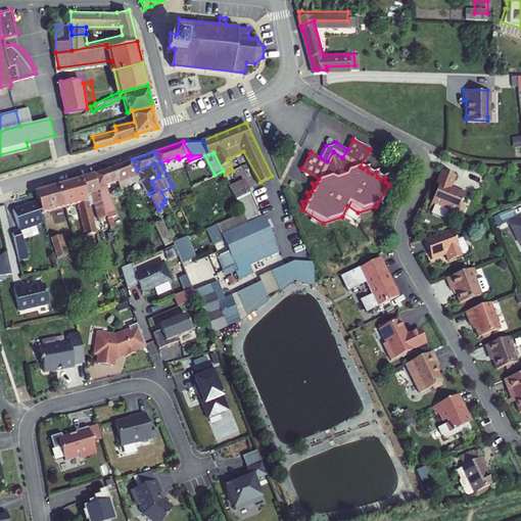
[(132,159),(112,166),(117,178),(121,185),(138,178),(143,182),(144,181),(149,193),(155,190),(152,184),(151,181),(159,177),(158,175),(153,163),(137,171),(132,159)]
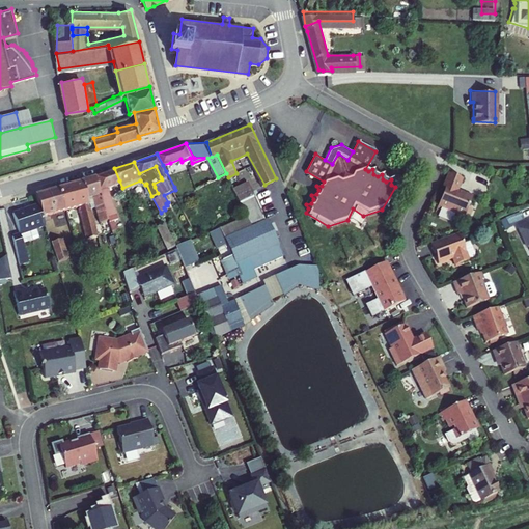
[(114,168),(94,174),(109,216),(112,227),(118,225),(115,217),(119,215),(110,185),(119,181),(114,168)]
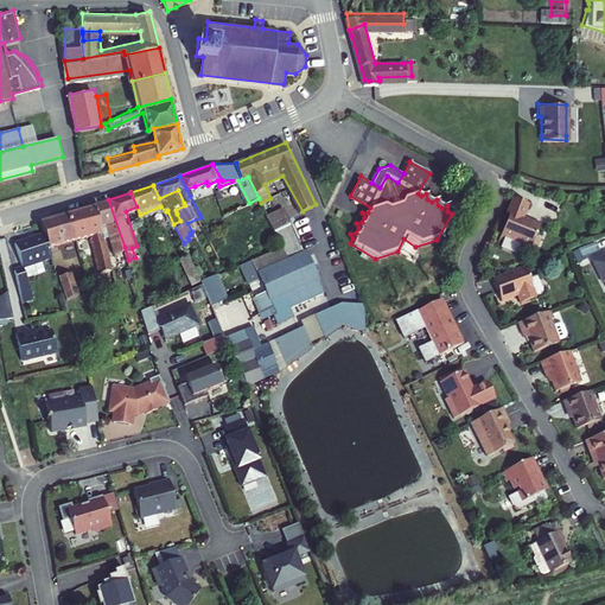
[(502,222),(498,230),(520,239),(518,242),(528,247),(537,222),(522,216),(528,201),(511,193),(504,210),(507,210),(502,222)]
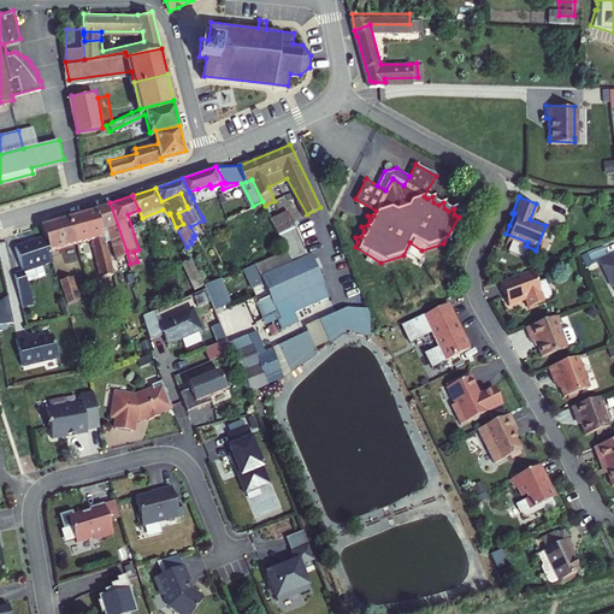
[(110,202),(96,206),(102,228),(104,232),(106,231),(108,231),(116,254),(127,251),(110,202)]
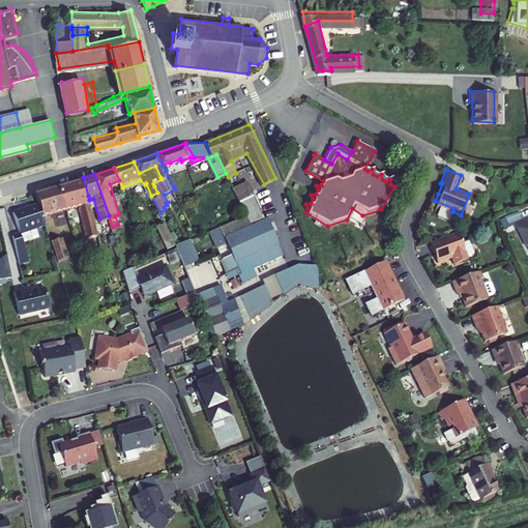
[(83,177),(58,185),(66,207),(81,203),(84,220),(94,217),(91,199),(89,200),(88,196),(83,177)]
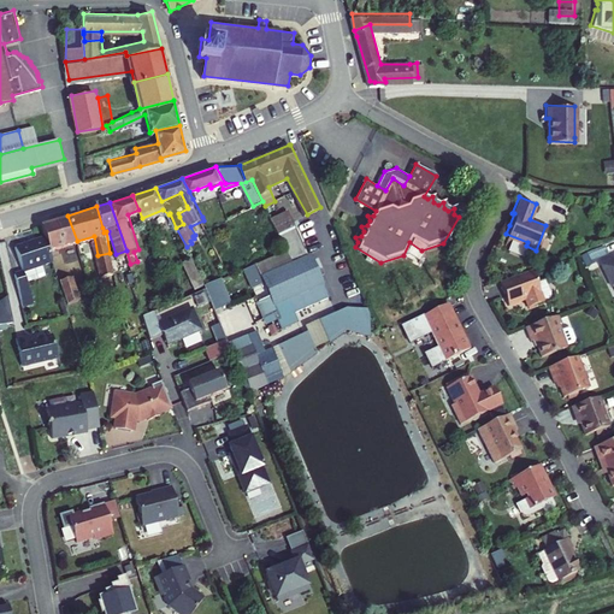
[(68,216),(57,219),(43,223),(43,224),(46,232),(51,248),(65,244),(77,241),(68,216)]
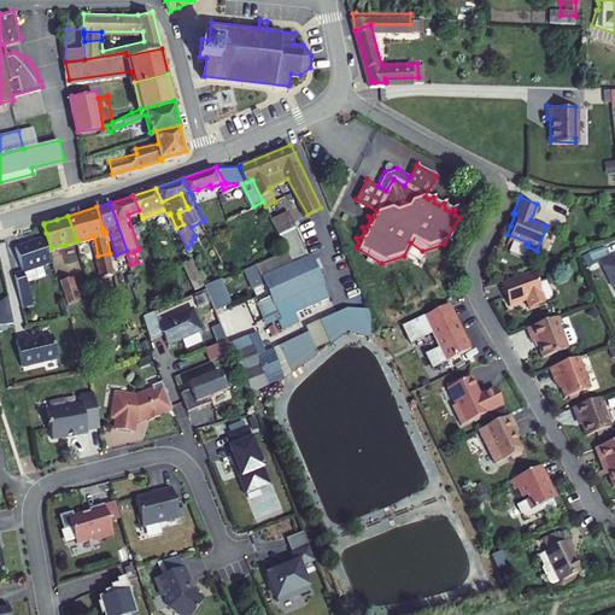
[(273,221),(279,234),(290,229),(287,224),(282,216),(273,221)]
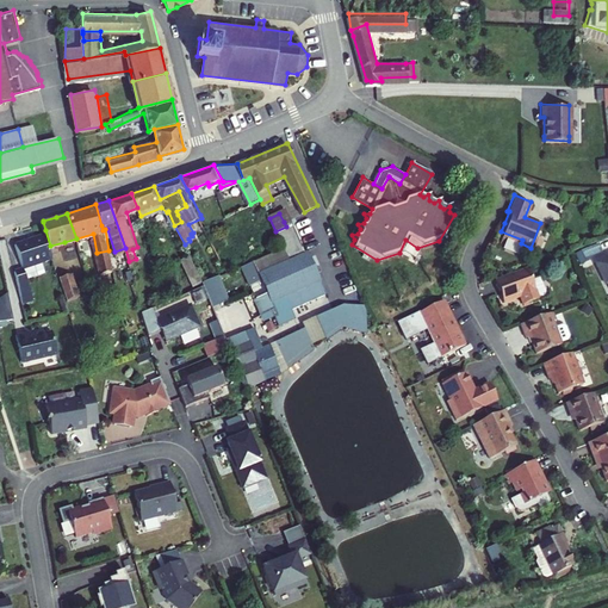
[(286,227),(275,231),(284,248),(287,255),(309,302),(332,290),(311,249),(305,252),(290,219),(284,222),(286,227)]
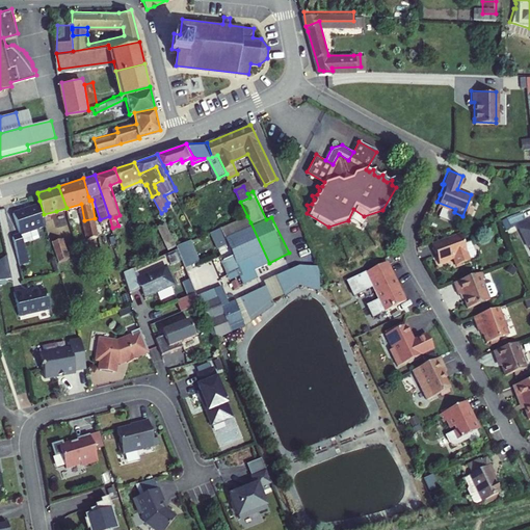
[(40,201),(15,208),(20,226),(10,229),(16,257),(27,254),(22,237),(20,230),(36,224),(46,222),(44,214),(40,201)]
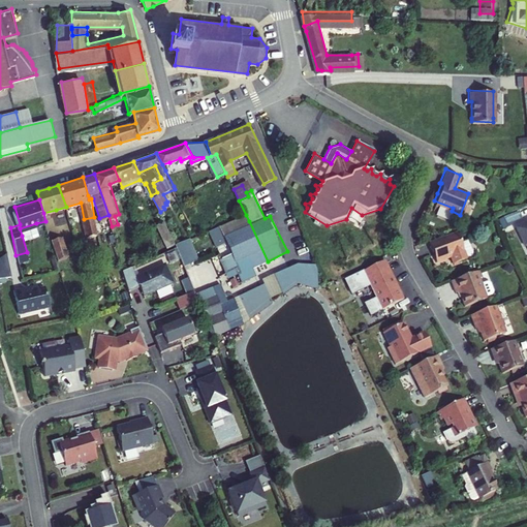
[(487,206),(478,209),(482,216),(490,214),(487,206)]
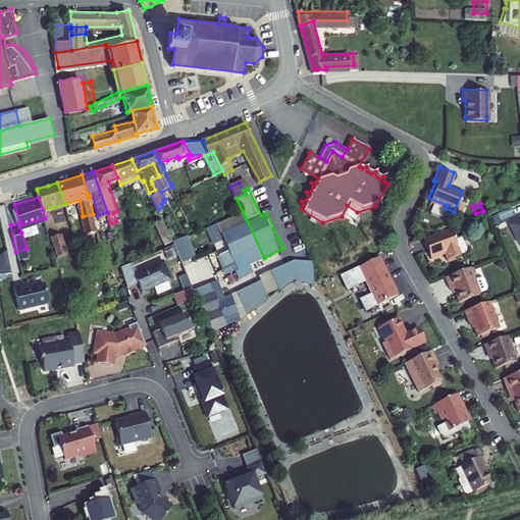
[(347,205),(342,216),(352,221),(357,212),(347,205)]
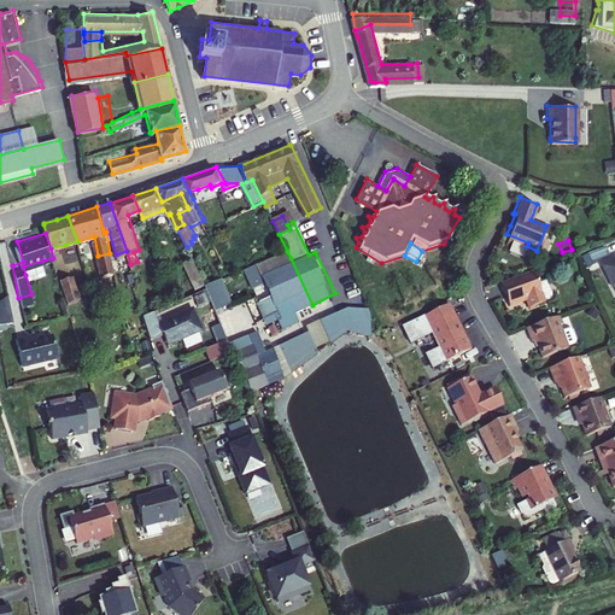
[(298,311),(312,305),(291,258),(287,251),(258,262),(265,277),(283,318),(281,320),(286,329),(303,321),(298,311)]
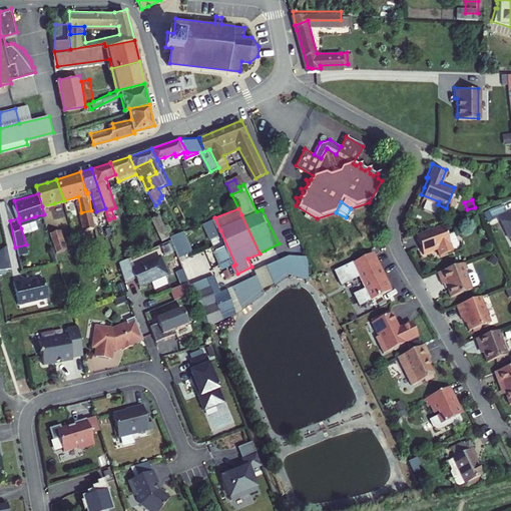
[(95,225),(91,210),(81,212),(84,227),(95,225)]
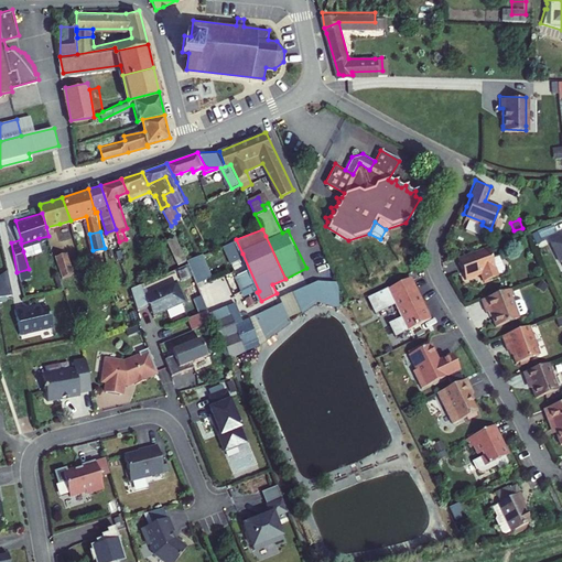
[(174,233),(168,236),(180,259),(187,256),(174,233)]
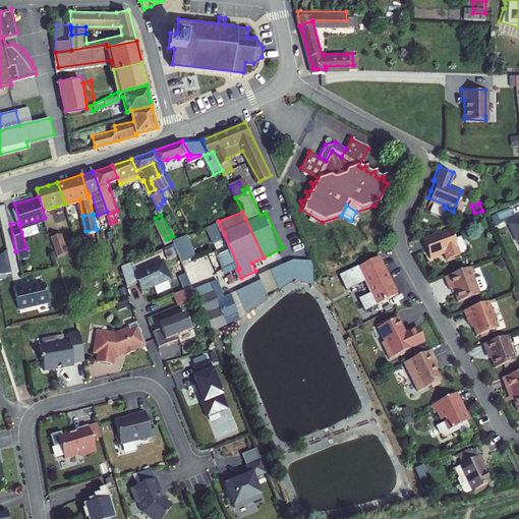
[(518,216),(509,221),(516,238),(518,236),(518,216)]
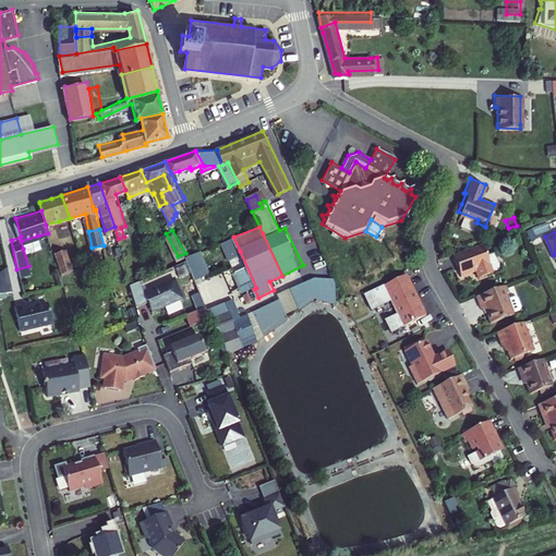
[(38,236),(21,241),(23,249),(40,244),(38,236)]
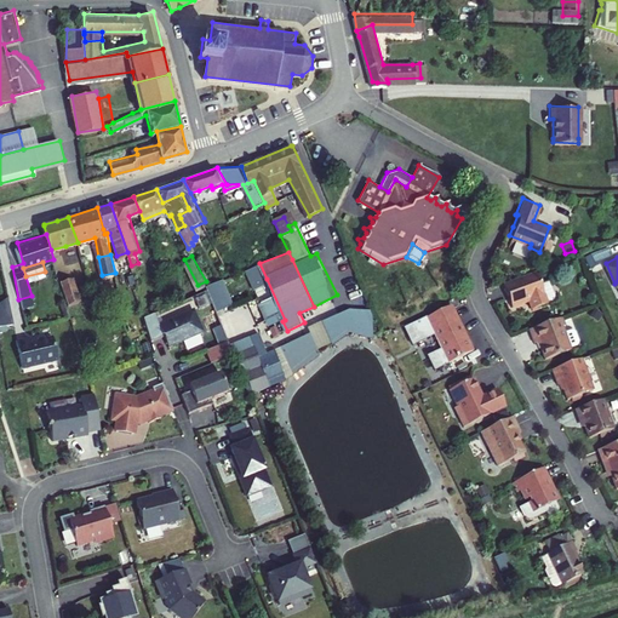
[(253,263),(244,267),(256,298),(265,295),(253,263)]
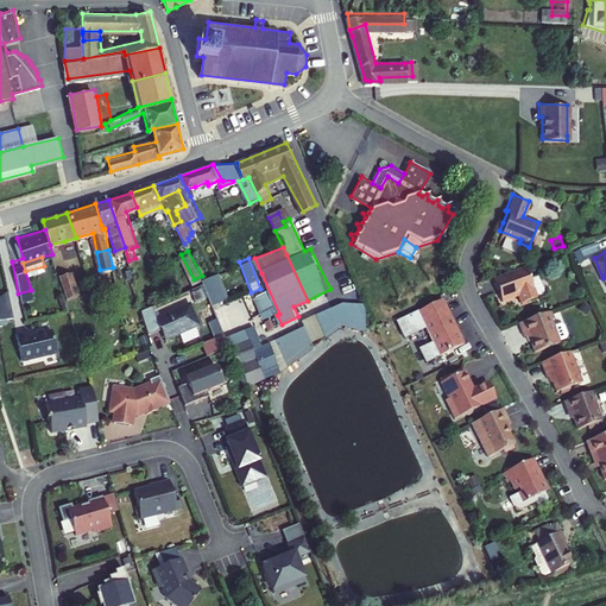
[(523,263),(491,275),(494,285),(499,297),(516,291),(519,300),(535,294),(538,292),(541,290),(542,286),(541,283),(536,272),(528,275),(523,263)]
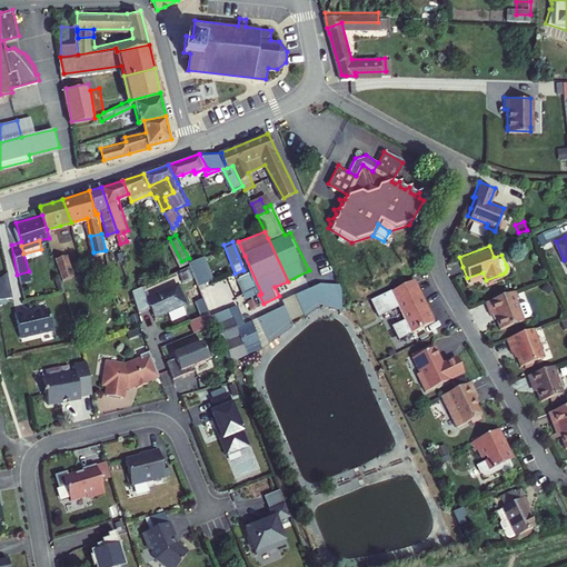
[(108,261),(106,250),(93,252),(96,265),(103,262),(108,261)]
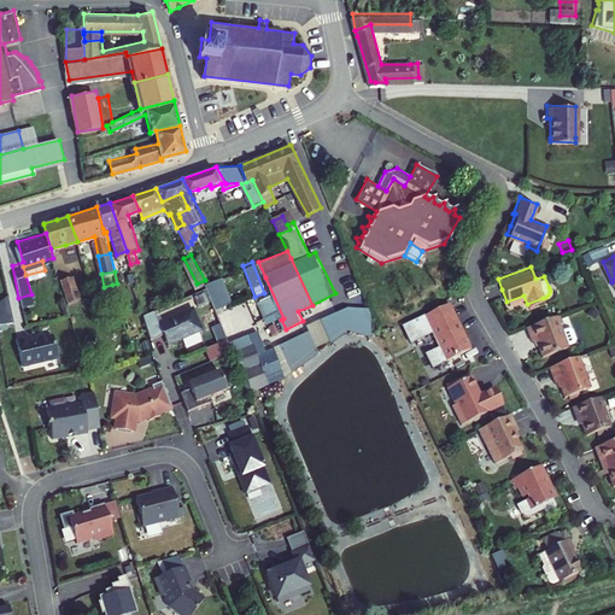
[(222,276),(204,281),(211,306),(229,302),(222,276)]
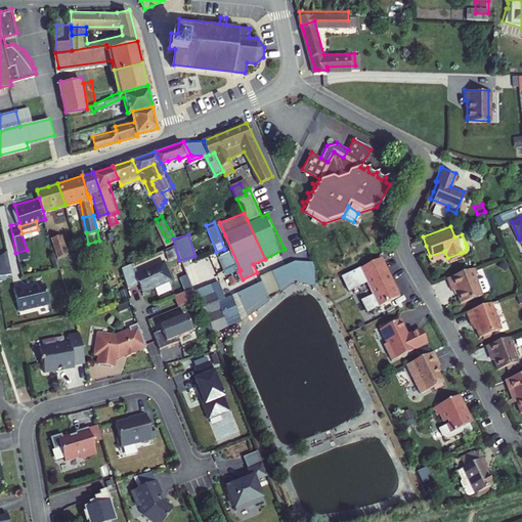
[(61,235),(51,238),(57,257),(67,255),(61,235)]
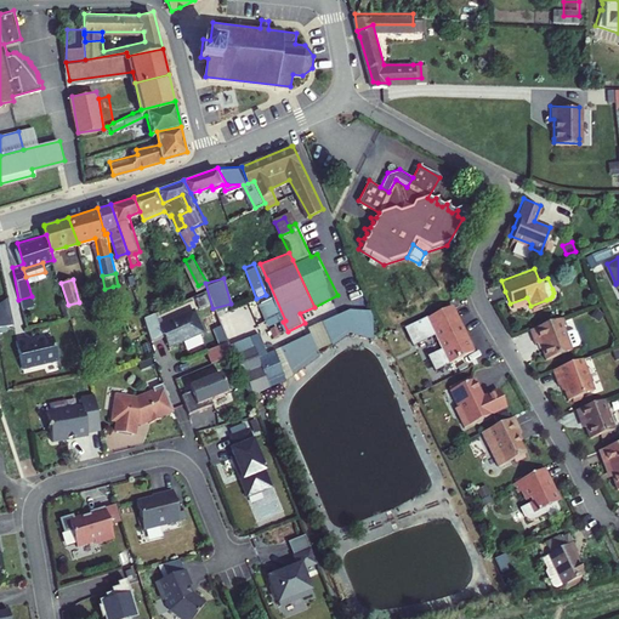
[(208,300),(203,290),(193,295),(198,305),(208,300)]
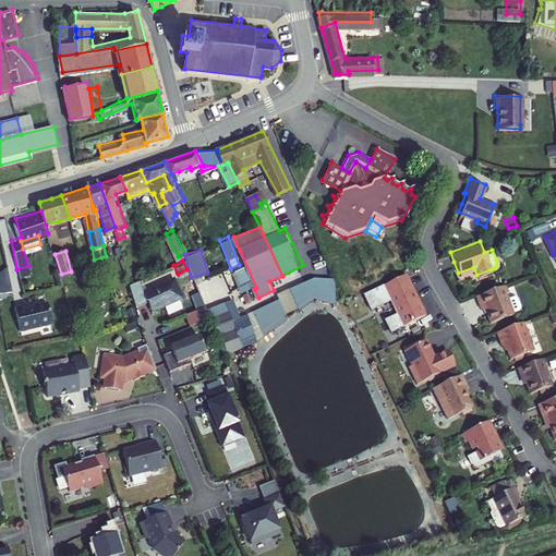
[(143,287),(139,277),(131,281),(135,302),(147,298),(153,300),(155,305),(183,294),(174,274),(143,287)]
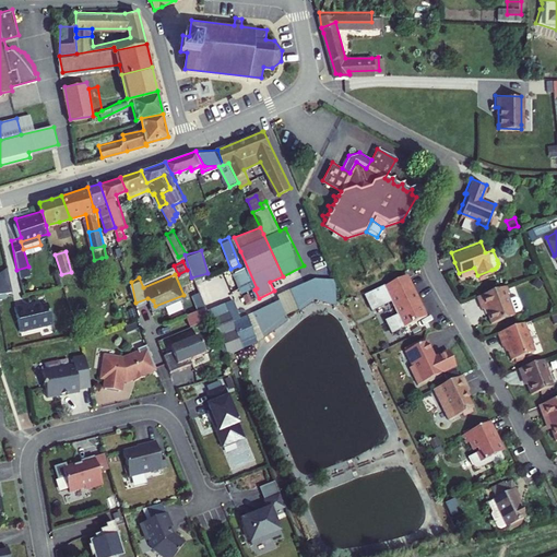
[(258,340),(321,297),(339,301),(339,279),(315,277),(277,297),(282,301),(255,319),(238,326),(234,316),(232,317),(228,308),(212,315),(228,352),(258,340)]
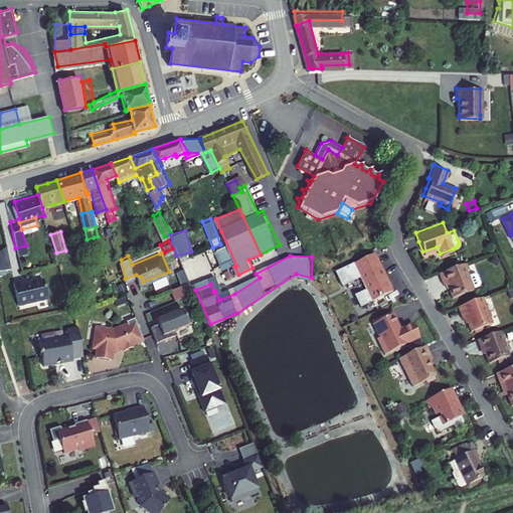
[(374,255),(347,269),(351,277),(357,274),(372,303),(392,293),(385,278),(374,255)]
